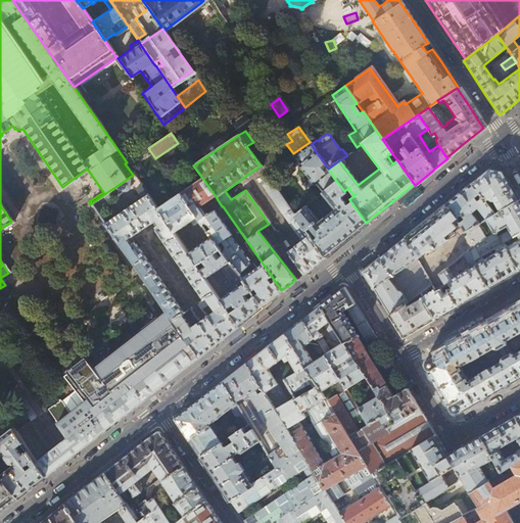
[(311,144),(310,142),(293,153),(292,154),(300,164),(298,165),(314,184),(315,183),(322,192),(321,193),(333,208),(318,221),(305,206),(293,214),(304,230),(309,227),(317,237),(312,240),(323,256),(342,242),(366,223),(350,201),(346,204),(344,202),(345,201),(342,198),(341,199),(340,197),(344,193),(344,191),(336,181),(328,169),(311,144)]
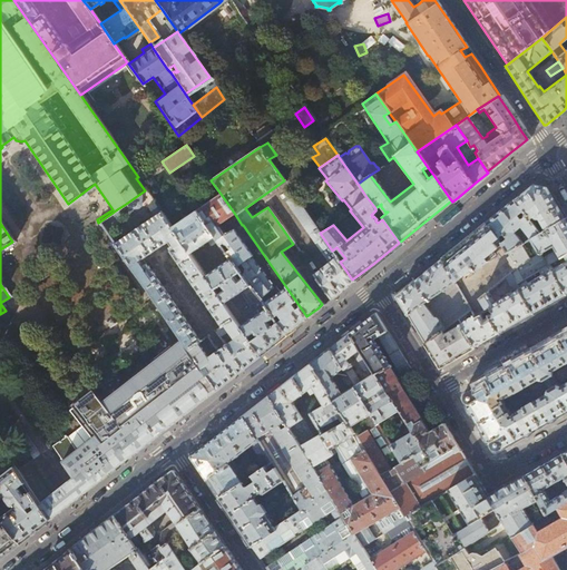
[(527,188),(512,199),(527,218),(531,215),(531,216),(533,216),(534,217),(535,218),(538,224),(535,227),(538,233),(544,229),(564,217),(554,200),(546,186),(541,185),(533,184),(527,188)]
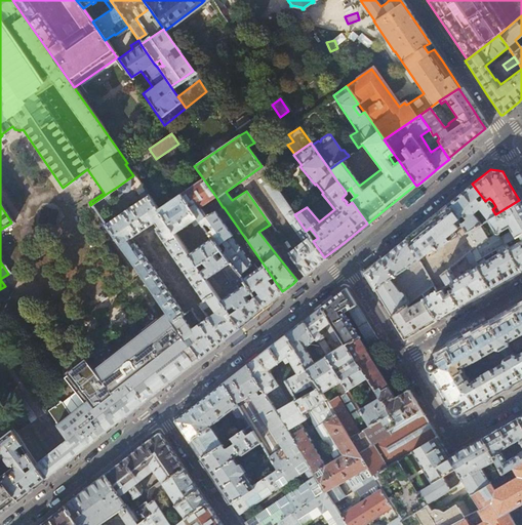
[(146,194),(133,175),(116,188),(119,192),(127,191),(133,192),(138,199),(146,194)]
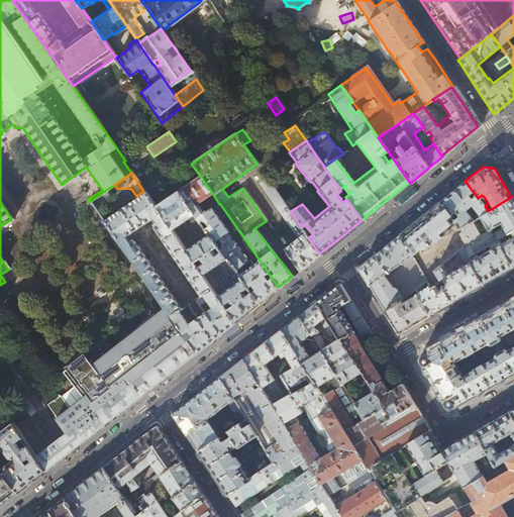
[(212,193),(200,176),(177,191),(195,217),(199,222),(201,220),(205,222),(208,226),(204,229),(205,231),(207,234),(259,303),(262,300),(275,290),(278,287),(260,261),(251,267),(226,233),(227,233),(210,208),(201,214),(195,205),(212,193)]
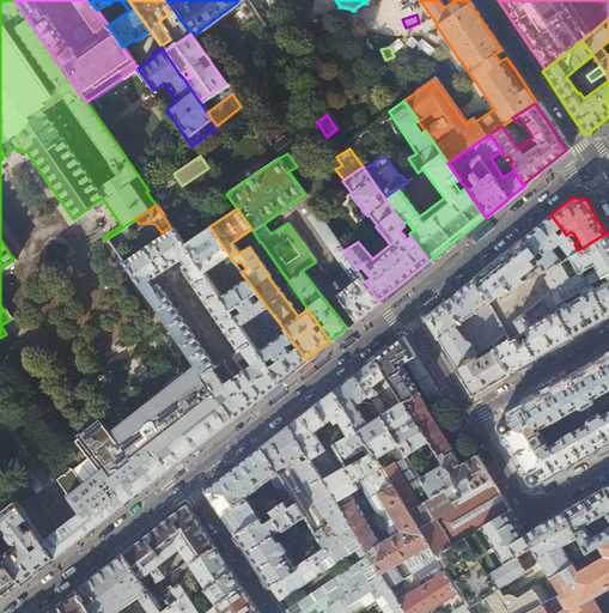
[(365,281),(357,269),(343,250),(315,210),(305,216),(352,283),(335,295),(353,321),(366,310),(378,301),(365,281)]
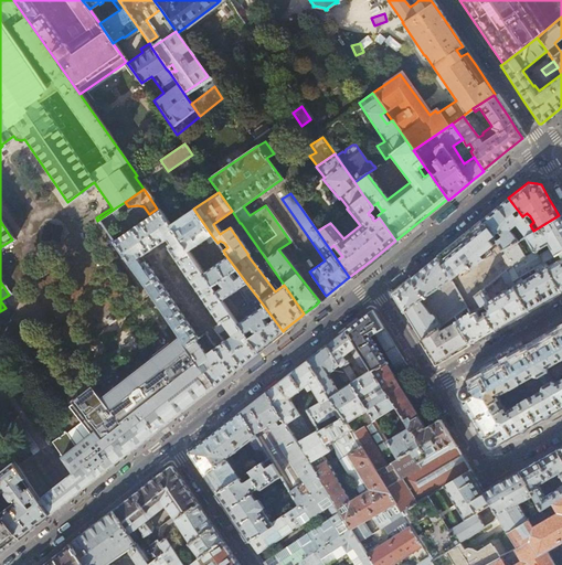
[(522,216),(508,198),(494,209),(480,221),(491,233),(509,266),(516,277),(518,276),(531,268),(540,264),(534,255),(533,253),(532,252),(522,257),(515,243),(517,242),(516,241),(507,230),(515,224),(525,236),(533,231),(530,225),(522,216)]
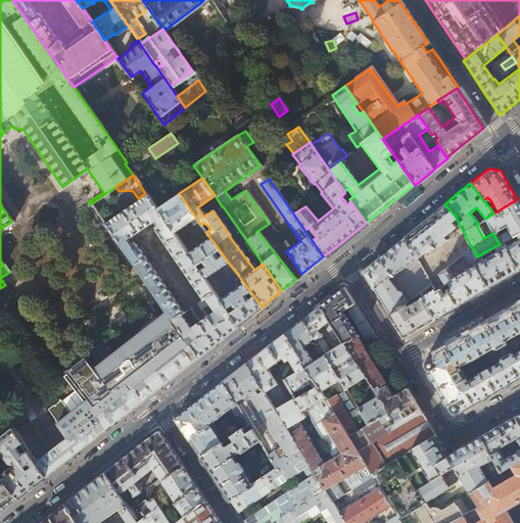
[(109,196),(107,192),(90,204),(102,221),(107,217),(101,207),(109,196)]
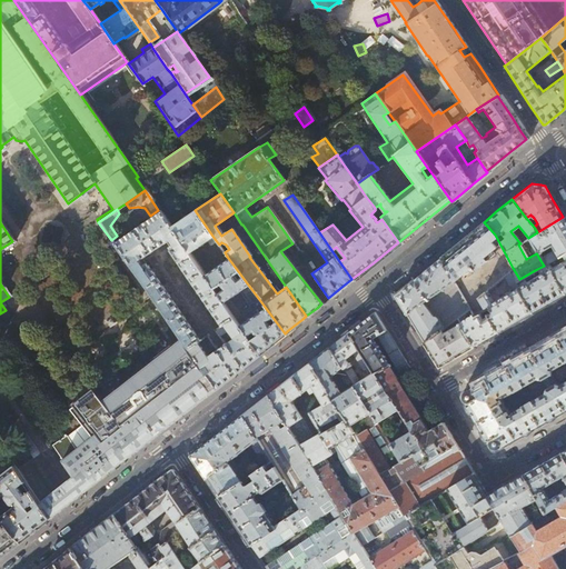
[(195,210),(170,228),(188,253),(206,241),(209,247),(212,243),(222,257),(226,255),(225,252),(219,245),(215,239),(195,210)]
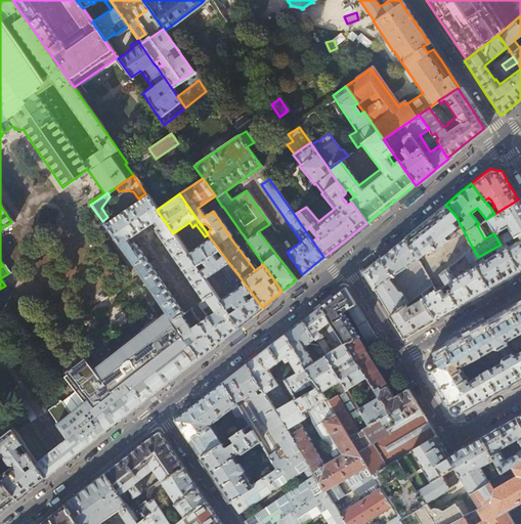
[(184,341),(187,339),(190,343),(187,346),(197,358),(218,342),(220,340),(237,326),(230,316),(227,318),(224,314),(227,312),(219,300),(204,279),(186,254),(173,233),(157,210),(146,195),(104,224),(145,284),(165,312),(184,341)]
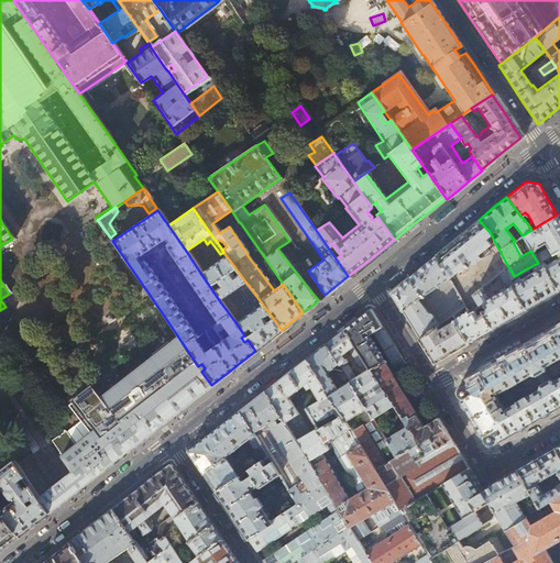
[(559,220),(557,214),(537,227),(531,230),(523,235),(522,235),(530,251),(544,243),(546,246),(533,254),(538,263),(540,261),(555,253),(559,250),(559,220)]
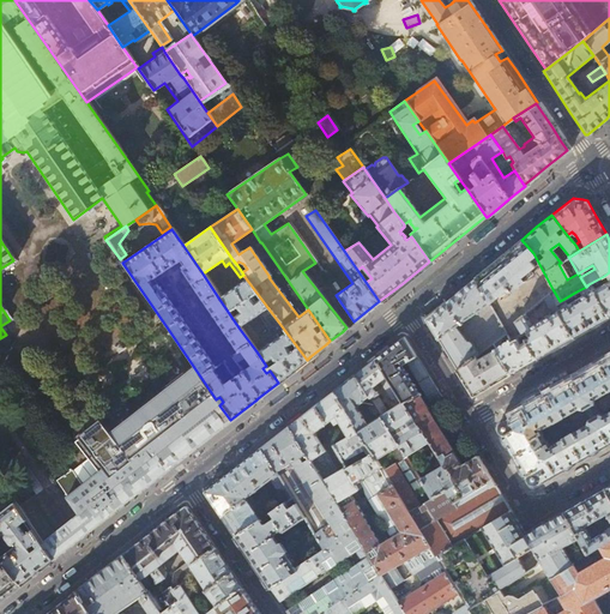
[(478,275),(473,278),(487,304),(503,333),(508,341),(508,342),(520,335),(523,335),(515,320),(523,314),(541,300),(547,294),(553,289),(533,253),(521,240),(487,268),(478,275)]
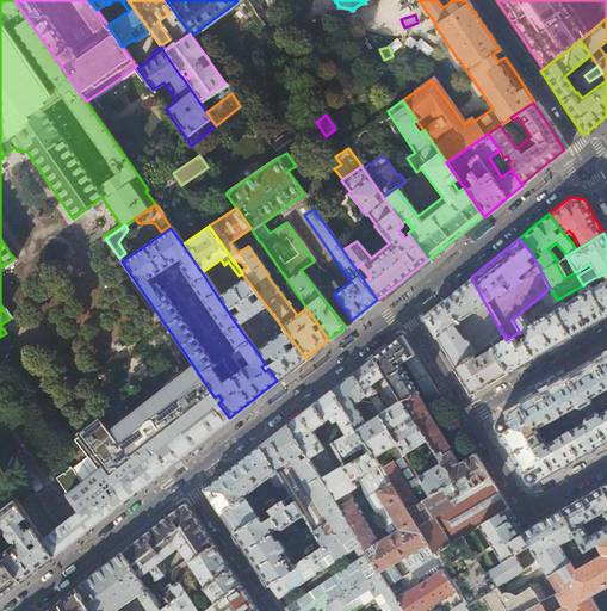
[(606,271),(601,275),(604,279),(588,289),(604,316),(606,314),(606,271)]
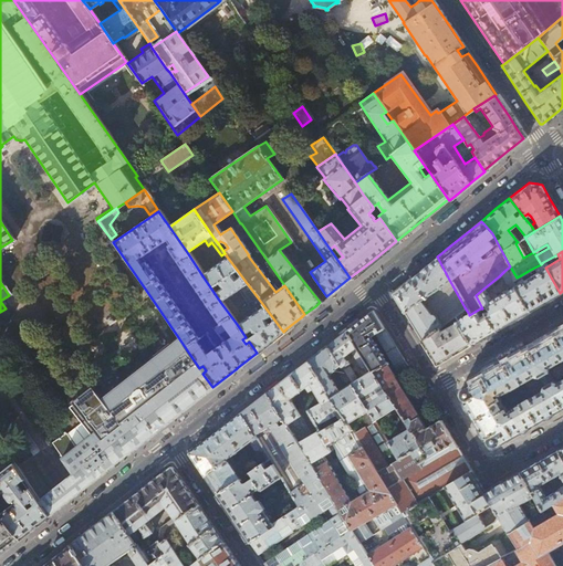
[(201,274),(220,302),(237,291),(247,305),(240,310),(240,314),(243,320),(237,324),(246,337),(249,342),(257,353),(268,343),(283,332),(227,257),(201,274)]
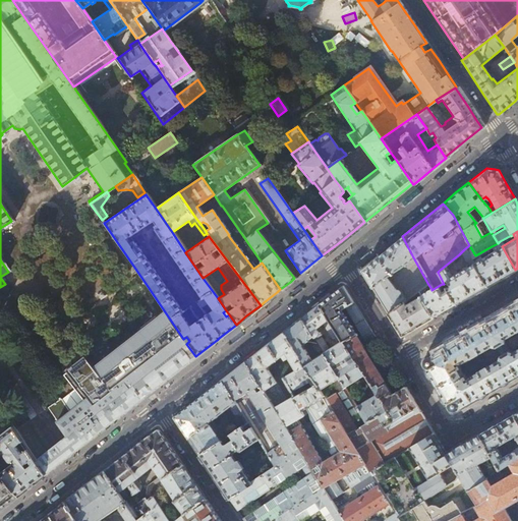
[(395,289),(394,290),(386,279),(390,277),(389,275),(413,257),(402,236),(381,253),(360,271),(364,278),(370,288),(387,313),(402,302),(404,300),(398,290),(397,289),(395,289)]
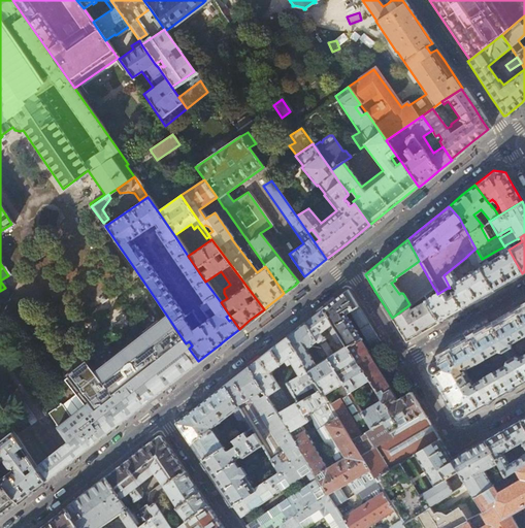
[(509,250),(506,244),(504,246),(496,251),(498,256),(486,263),(484,258),(482,259),(476,249),(470,253),(492,291),(509,282),(522,273),(509,250)]
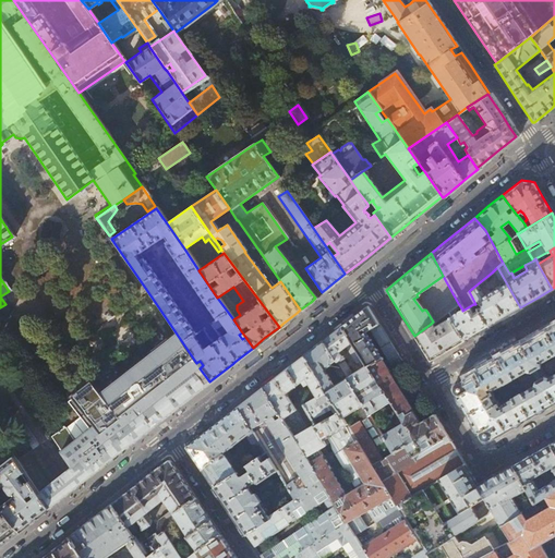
[(520,307),(497,267),(492,273),(499,286),(482,296),(475,286),(469,291),(475,304),(473,304),(486,326),(505,316),(520,307)]
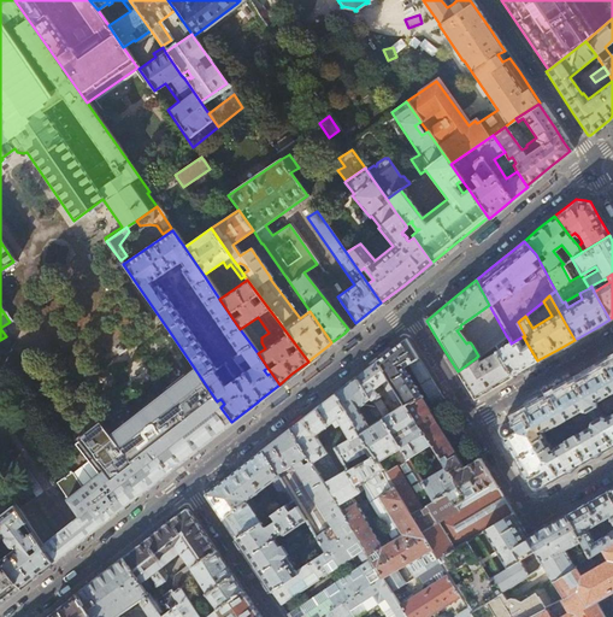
[(511,344),(511,342),(502,347),(499,340),(493,345),(495,350),(496,351),(511,376),(523,370),(537,360),(523,336),(511,344)]
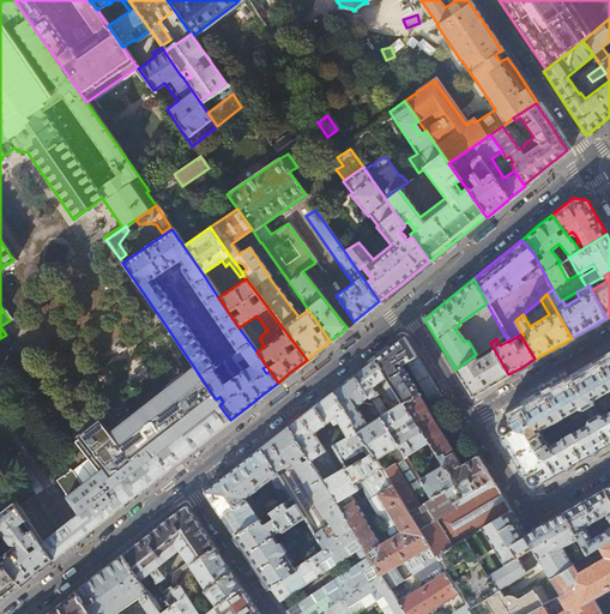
[(487,488),(493,485),(479,463),(475,456),(459,468),(453,458),(416,393),(399,365),(403,362),(428,403),(433,401),(435,405),(438,404),(440,407),(444,405),(439,397),(440,397),(414,356),(402,336),(390,345),(374,357),(411,420),(416,426),(427,441),(440,464),(440,465),(452,485),(442,491),(450,501),(483,483),(487,488)]
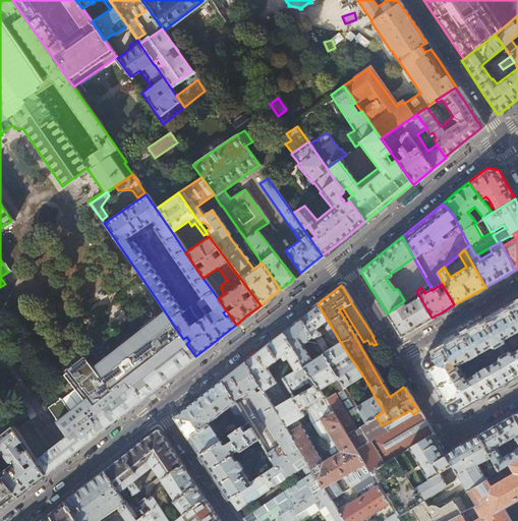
[(432,317),(419,296),(418,295),(417,296),(416,297),(417,297),(404,305),(402,302),(387,313),(394,326),(400,336),(413,329),(432,317)]
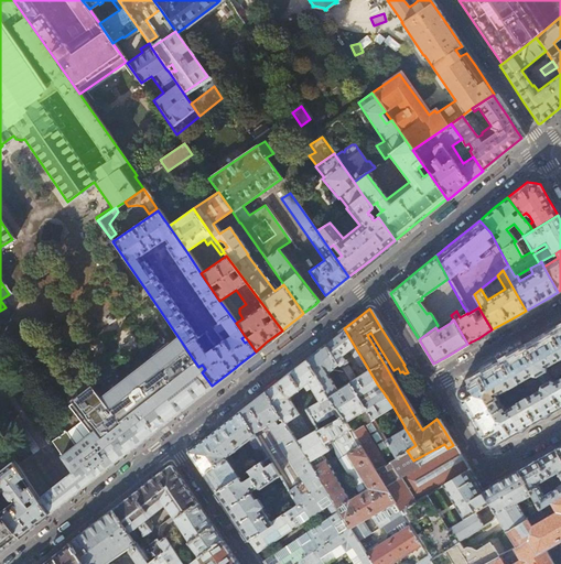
[(455,393),(470,419),(486,445),(487,446),(488,446),(491,446),(531,423),(560,405),(560,327),(554,332),(526,348),(497,365),(467,382),(456,389),(455,390),(455,391),(455,393)]
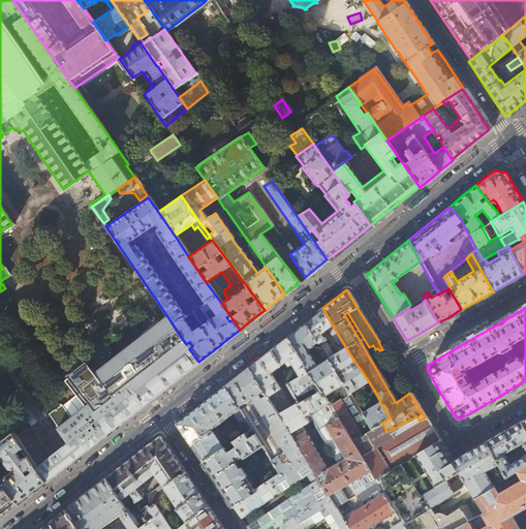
[(347,394),(368,380),(359,367),(352,370),(349,365),(354,362),(322,308),(314,315),(304,322),(316,342),(326,358),(327,359),(342,384),(347,394)]
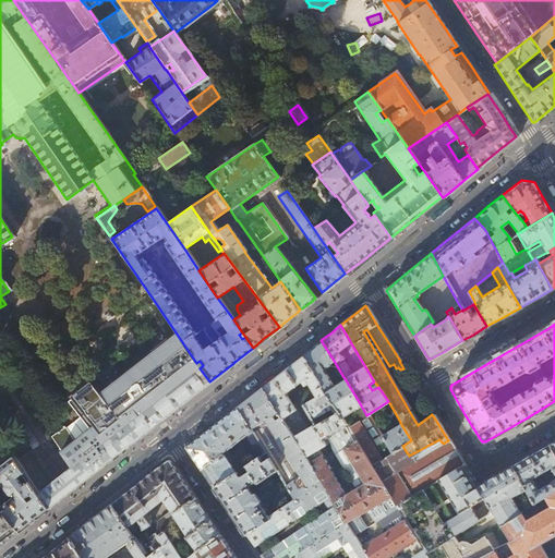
[(196,363),(176,332),(168,338),(106,388),(97,396),(99,398),(97,399),(89,404),(81,392),(69,401),(79,416),(63,427),(62,427),(59,429),(48,436),(58,450),(70,468),(91,451),(101,444),(194,373),(200,367),(196,363)]
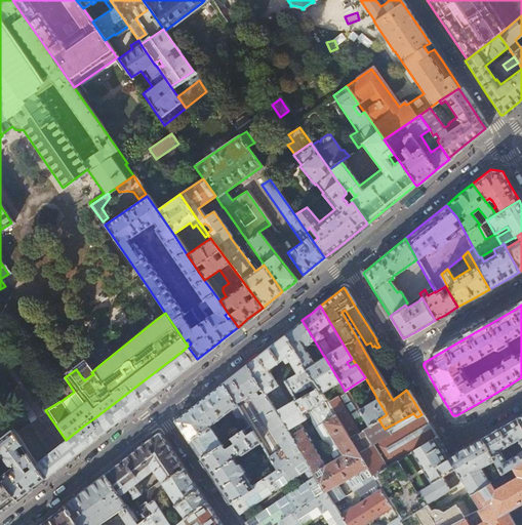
[(305,369),(316,388),(320,393),(333,385),(339,394),(345,391),(339,381),(324,356),(323,355),(314,339),(302,320),(294,326),(284,334),(295,353),(305,369)]
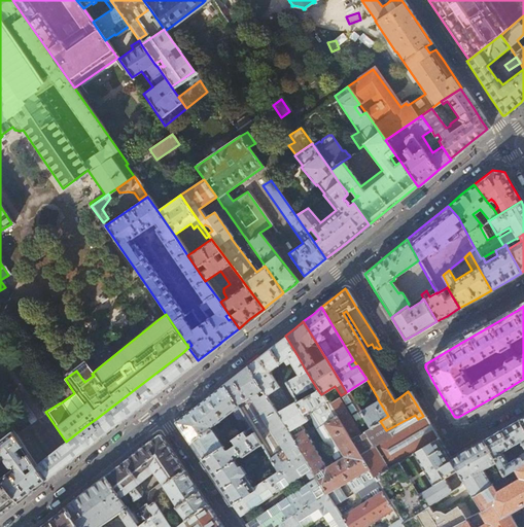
[(355,491),(359,498),(378,487),(373,477),(349,440),(335,416),(327,405),(325,401),(321,394),(317,389),(306,371),(297,354),(285,336),(262,354),(247,365),(262,389),(265,395),(276,412),(287,430),(300,452),(324,492),(333,505),(344,498),(343,496),(342,496),(337,487),(345,482),(351,494),(355,491)]
